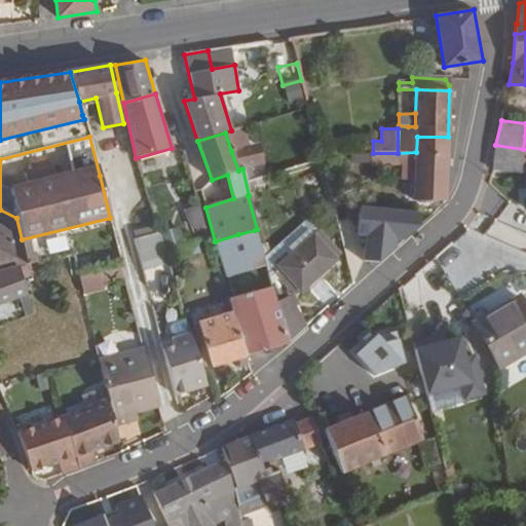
[(447,201),(448,137),(417,137),(416,152),(398,153),(373,153),(371,153),(370,166),(401,164),(401,180),(414,180),(414,200),(447,201)]
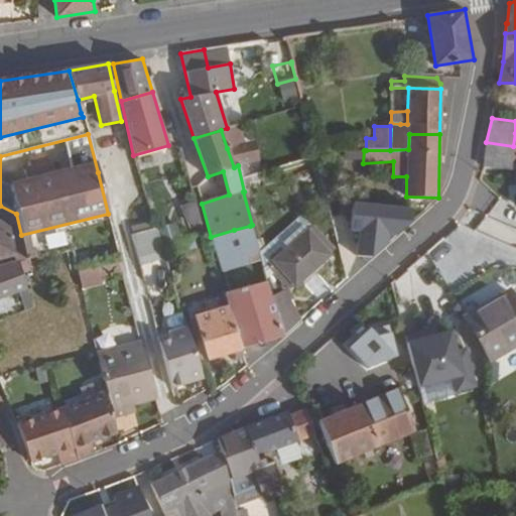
[(259,157),(254,139),(227,148),(234,167),(238,165),(239,165),(259,157)]
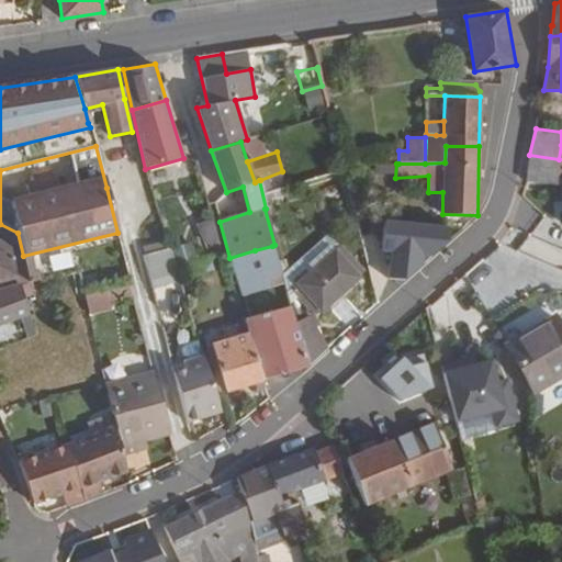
[(555,186),(559,159),(529,155),(526,182),(555,186)]
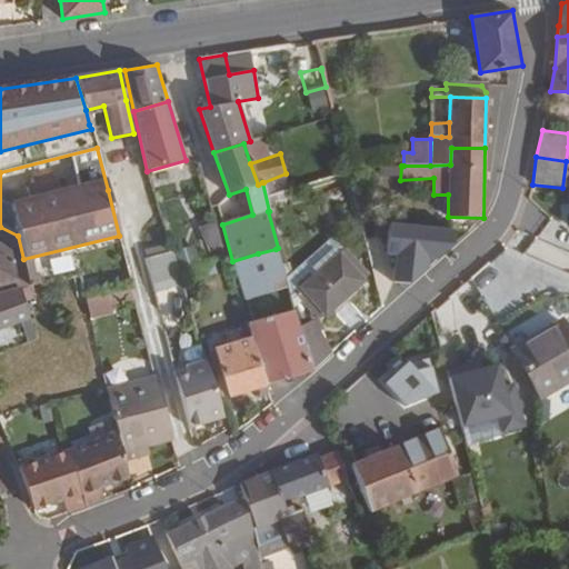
[(221,242),(216,222),(198,227),(207,247),(221,242)]
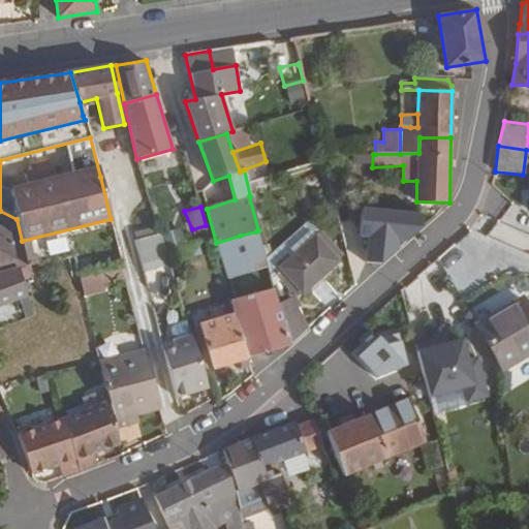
[(422,246),(424,213),(366,209),(362,263),(397,266),(398,245),(422,246)]
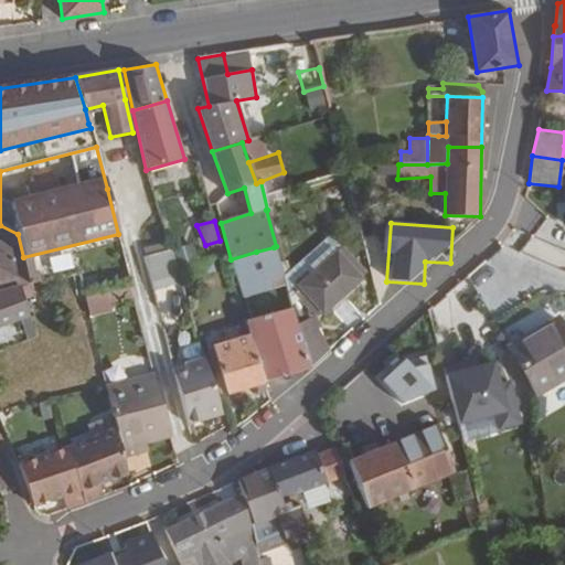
[(23,257),(18,234),(0,225),(0,290),(19,287),(30,285),(24,259),(23,257)]
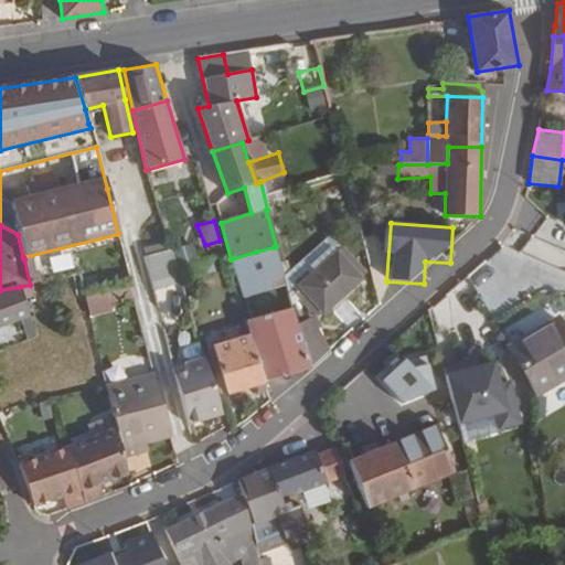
[(299,286),(336,252),(341,247),(330,236),(285,277),(289,297),(300,287),(299,286)]
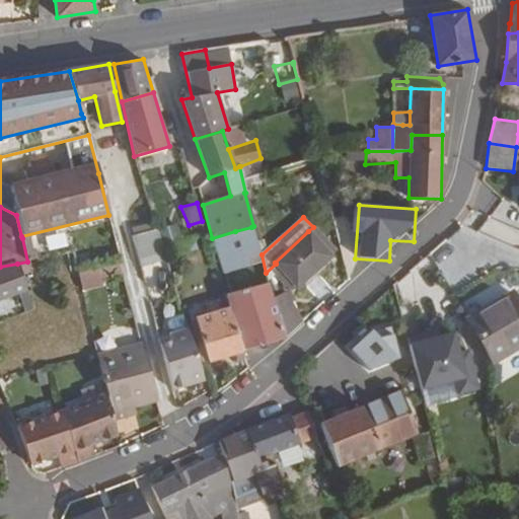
[(260,253),(251,227),(235,231),(243,258),(260,253)]
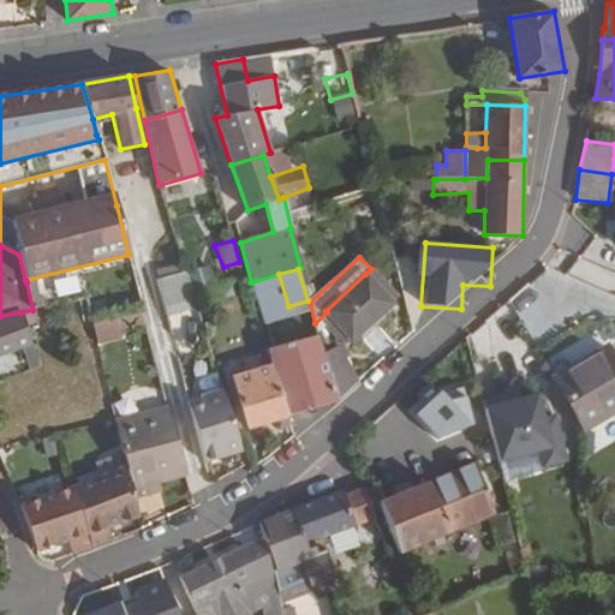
[(193,293),(186,273),(157,280),(166,317),(197,306),(193,293)]
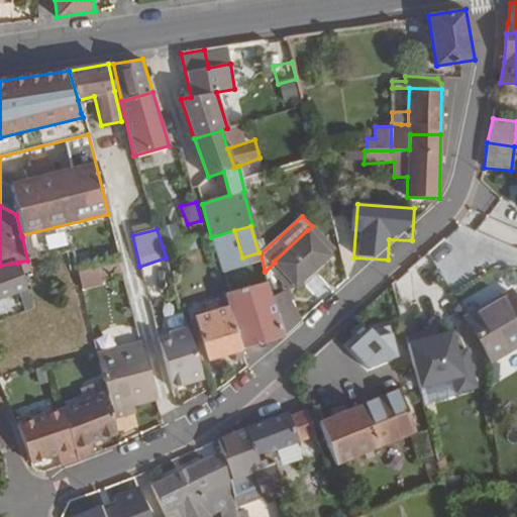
[(296,287),(330,255),(307,230),(274,262),(275,263),(296,287)]
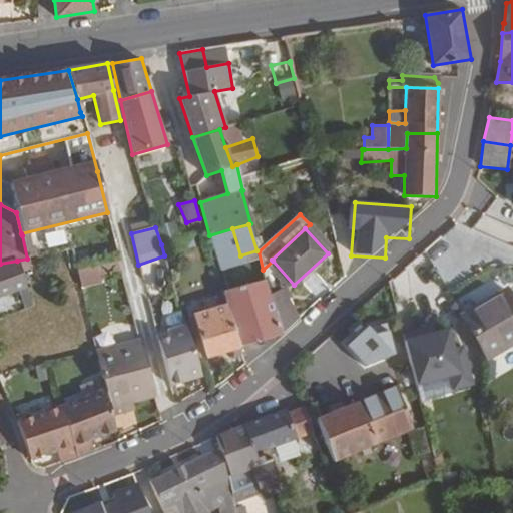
[(37,257),(35,246),(32,247),(29,233),(22,235),(27,259),(29,258),(37,257)]
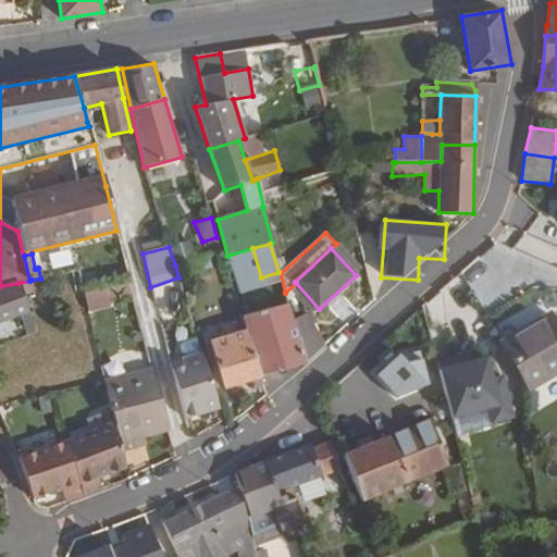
[(213,268),(210,257),(190,262),(195,273),(213,268)]
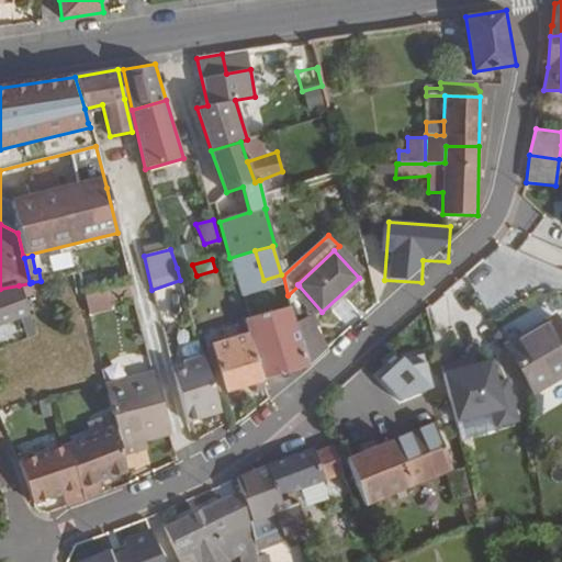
[(263,315),(251,276),(237,280),(250,318),(263,315)]
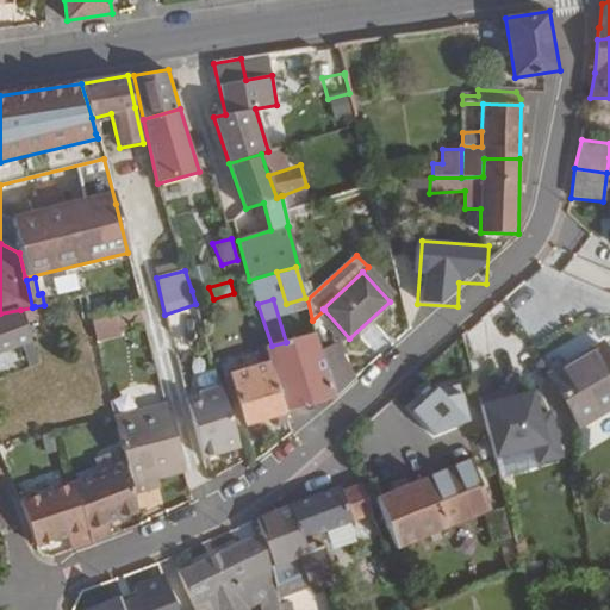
[(38,319),(35,306),(32,307),(20,310),(25,324),(38,319)]
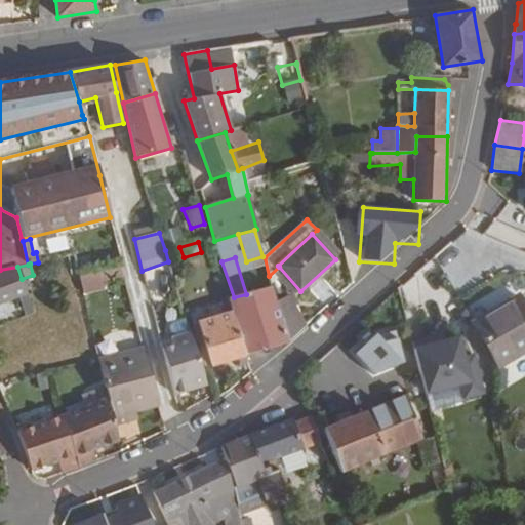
[(22,279),(17,267),(0,270),(0,299),(27,292),(22,279)]
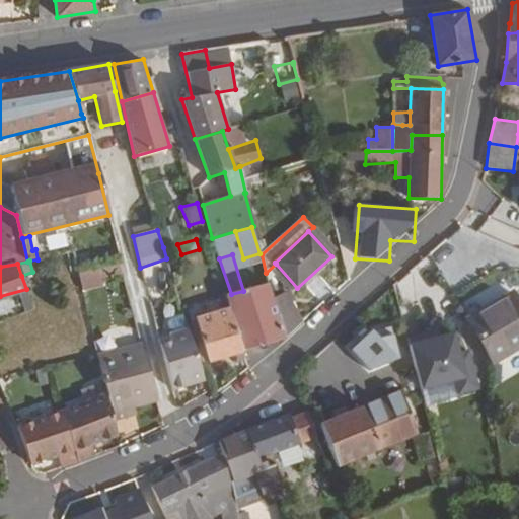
[(163,295),(166,275),(151,273),(148,293),(163,295)]
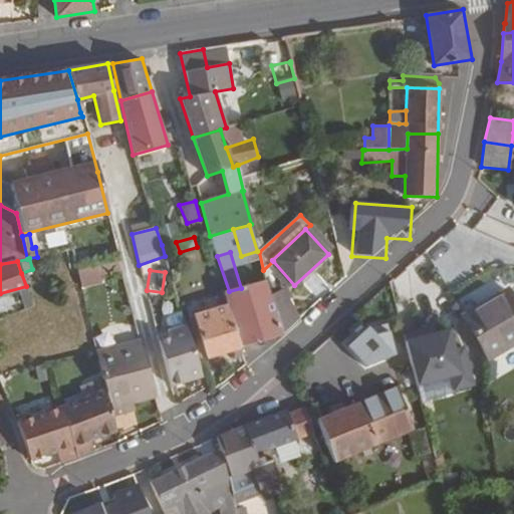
[(282,335),(270,295),(266,281),(241,288),(229,291),(224,292),(227,305),(240,347),(240,348),(282,335)]
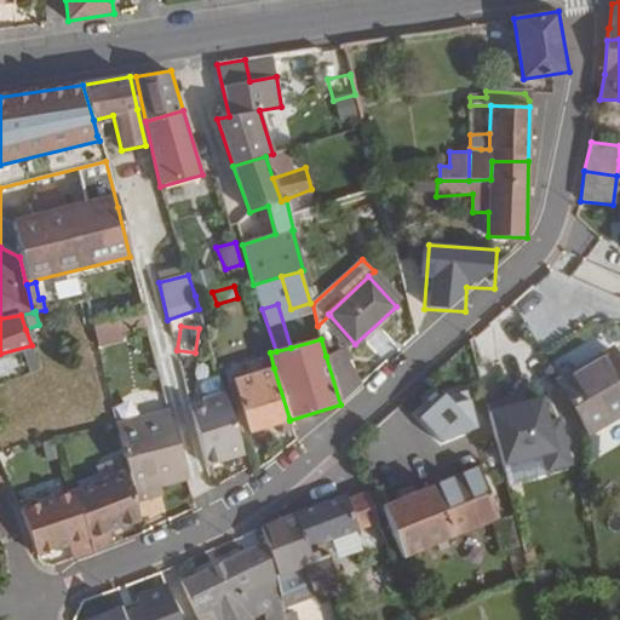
[(360,386),(348,362),(352,361),(344,346),(326,356),(340,405),(360,386)]
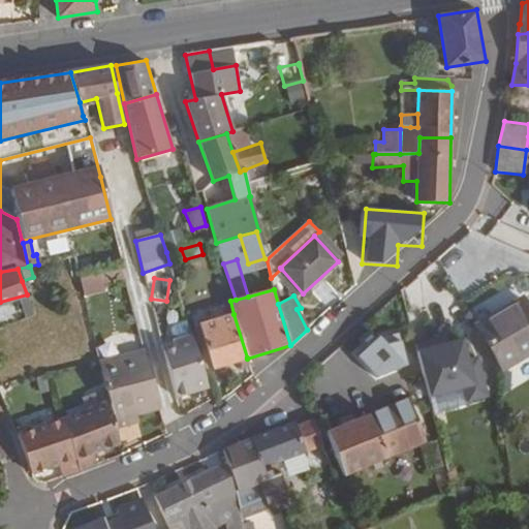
[(528,354),(528,308),(522,297),(475,325),(502,370),(528,354)]
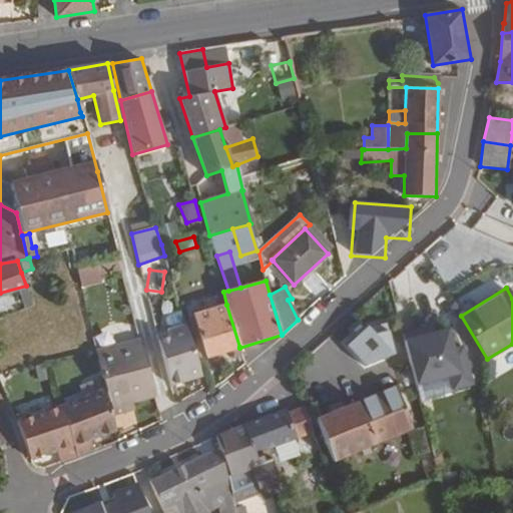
[(239,347),(226,305),(192,315),(205,358),(239,348),(239,347)]
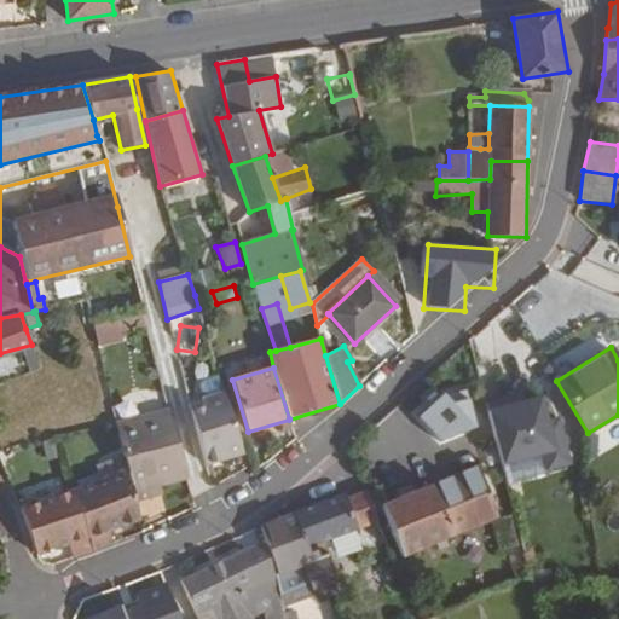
[(243,453),(225,392),(201,400),(203,408),(191,410),(206,466),(243,453)]
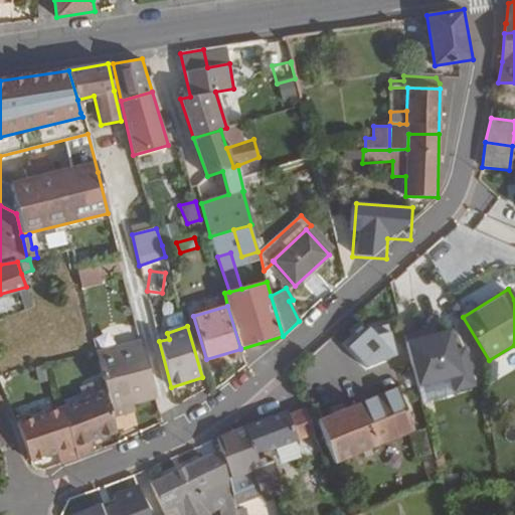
[(461,329),(409,340),(424,401),(475,389),(461,329)]
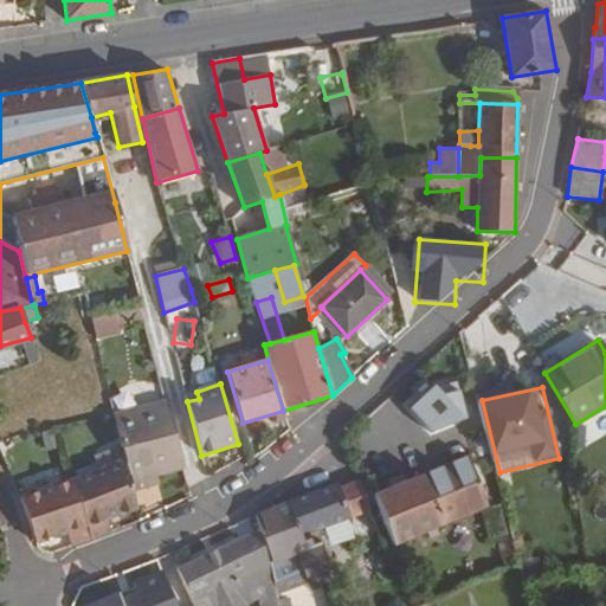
[(421,431),(465,427),(463,391),(419,393),(421,431)]
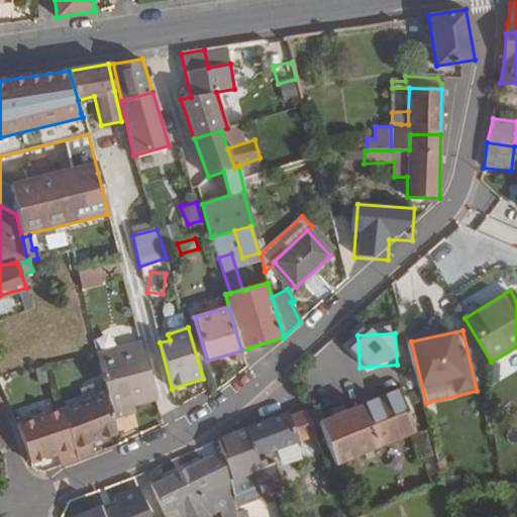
[(157,400),(141,343),(96,356),(103,380),(106,393),(111,412),(133,406),(157,400)]
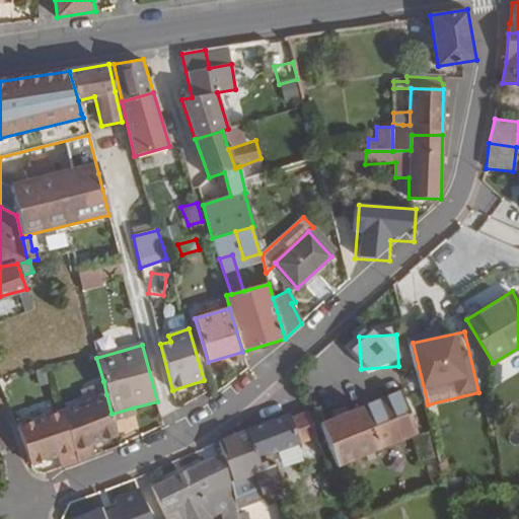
[(51,383),(47,371),(35,373),(39,386),(51,383)]
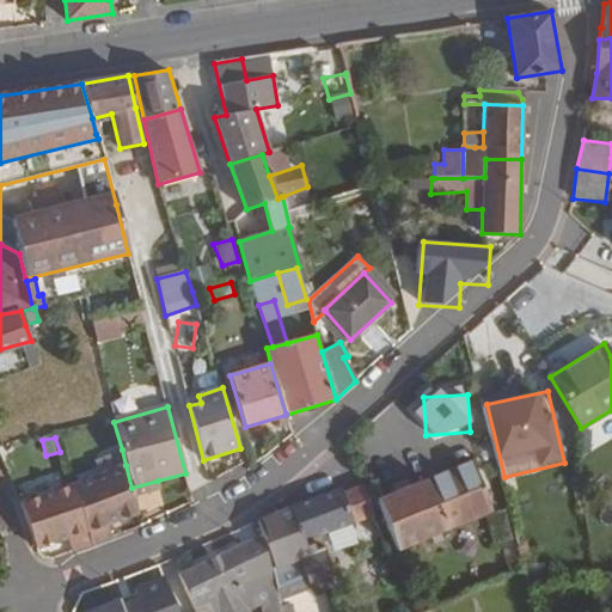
[(126,465),(122,450),(95,460),(98,466),(74,475),(78,483),(126,465)]
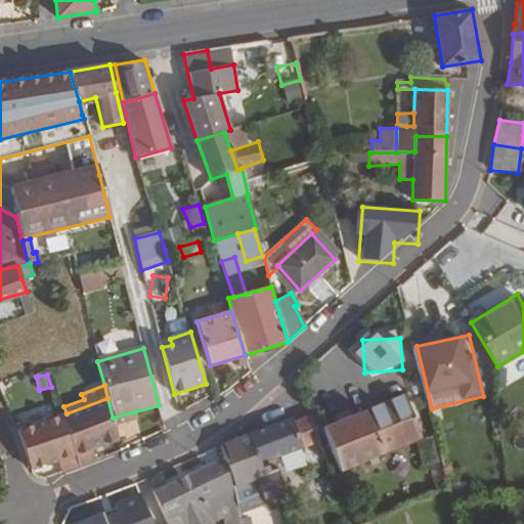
[(423,438),(404,394),(382,404),(379,405),(396,441),(391,450),(423,438)]
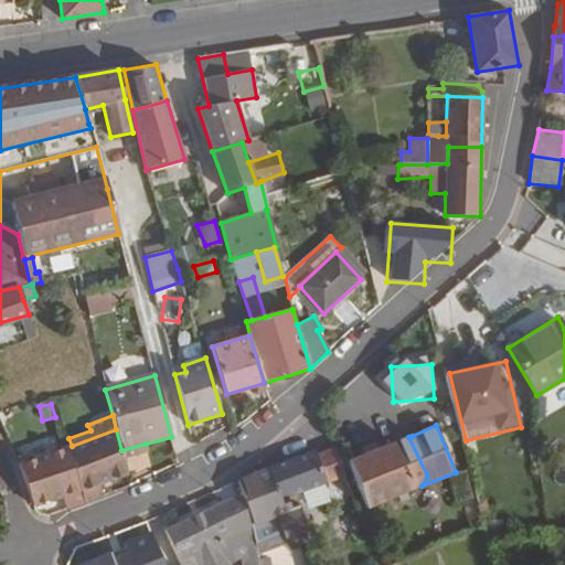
[(128,475),(124,459),(121,450),(116,429),(72,446),(71,447),(66,448),(85,503),(104,496),(100,486),(128,475)]
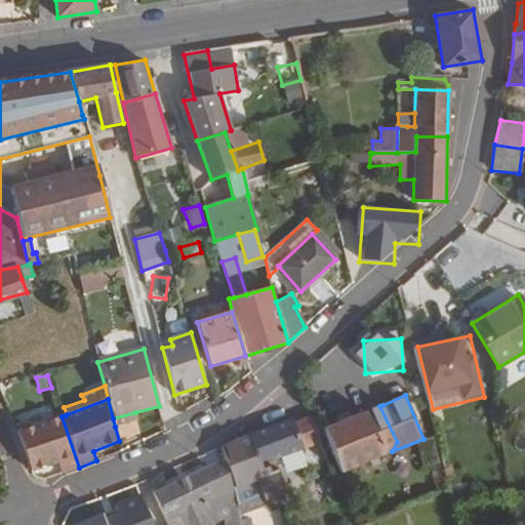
[(397,442),(379,406),(323,430),(341,473),(392,451),(397,442)]
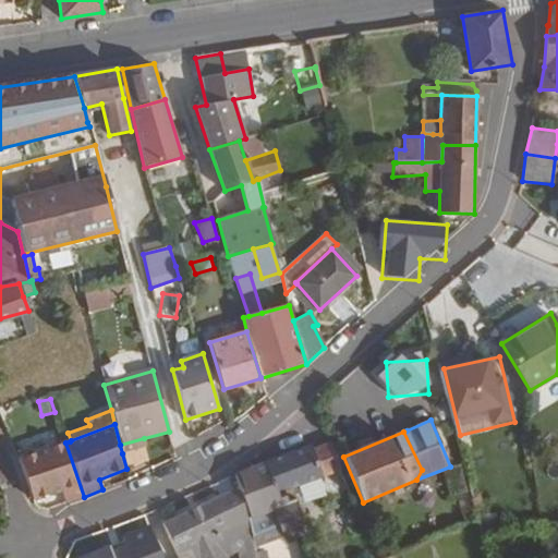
[(147,447),(144,438),(120,445),(122,453),(147,447)]
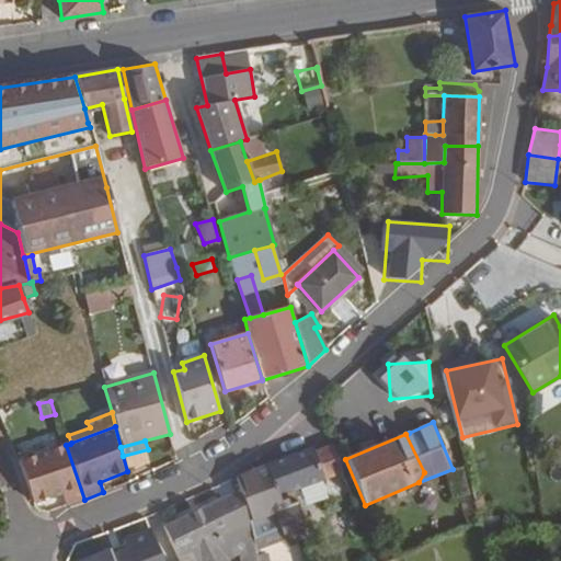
[(84,500),(66,445),(16,461),(34,503),(61,493),(67,506),(84,500)]
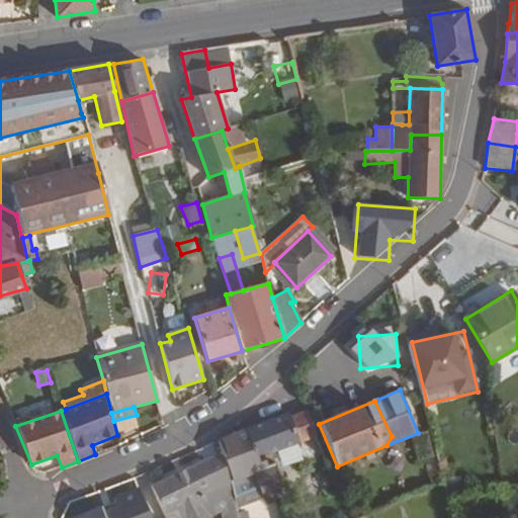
[(277,451),(296,444),(316,437),(306,412),(290,417),(288,414),(248,429),(258,458),(259,462),(262,460),(268,467),(274,464),(270,453),(277,451)]
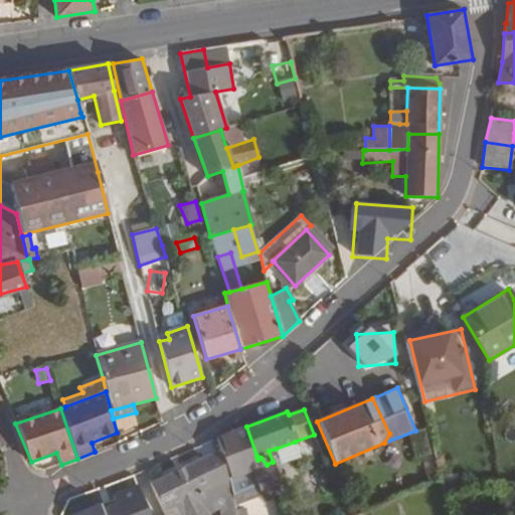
[(280,485),(273,462),(267,465),(261,458),(258,460),(256,456),(246,426),(216,438),(221,452),(229,477),(228,478),(234,506),(262,496),(261,492),(279,485),(280,485)]
